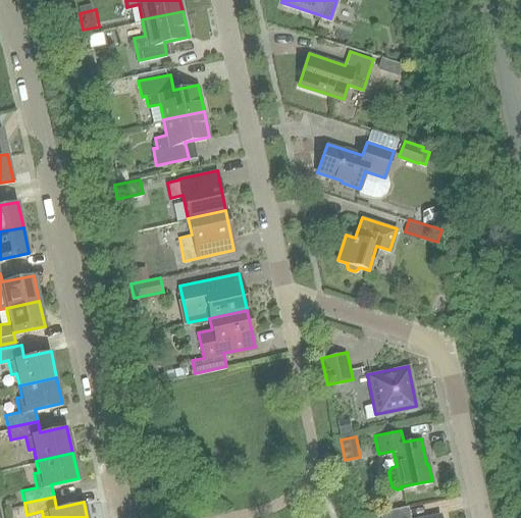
[(439,517),(438,512),(412,517),(409,517),(407,505),(378,510),(379,517),(439,517)]
